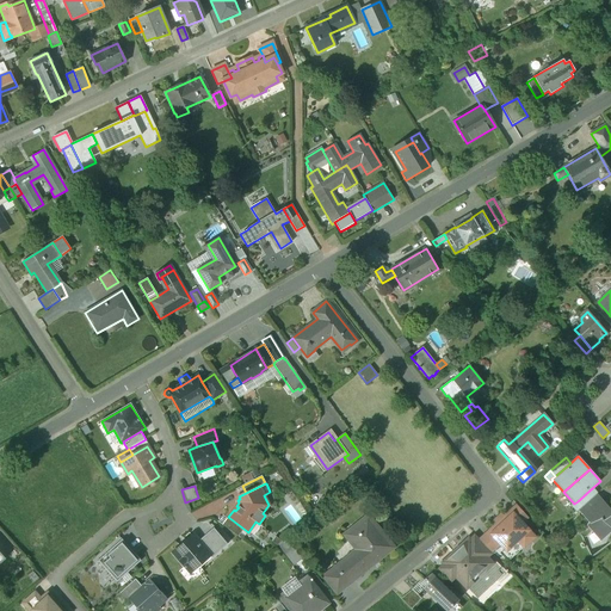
[(592,488),(578,501),(582,506),(594,497),(597,493),(592,488)]
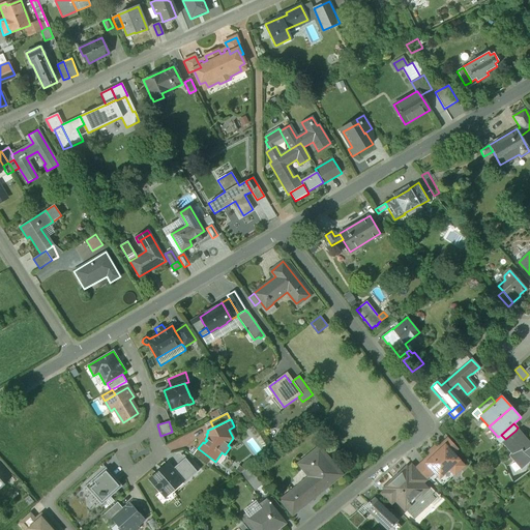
[(521,437),(516,431),(505,439),(501,442),(510,453),(509,455),(513,461),(514,461),(521,468),(526,464),(527,464),(529,461),(529,442),(529,443),(525,437),(521,437)]
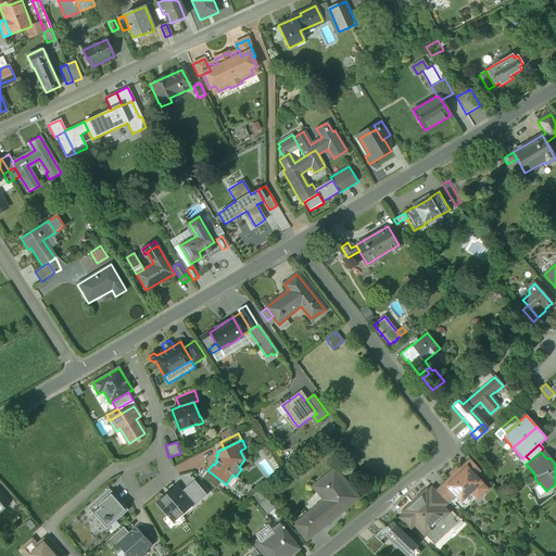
[(526,456),(522,458),(520,460),(525,466),(526,464),(530,460),(526,456)]
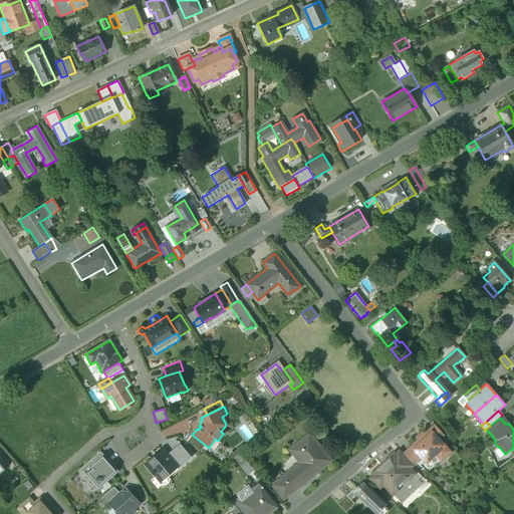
[(443,434),(434,425),(429,431),(437,439),(443,434)]
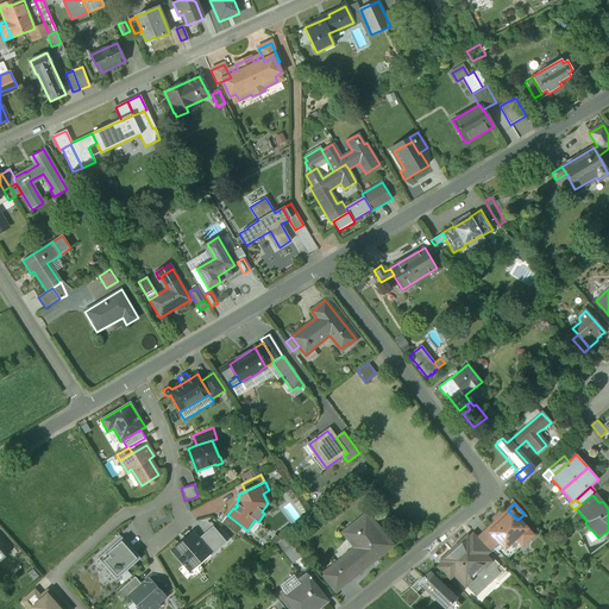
[(518,520),(508,510),(502,515),(494,523),(487,529),(498,541),(495,545),(501,551),(515,539),(522,545),(533,535),(518,520)]
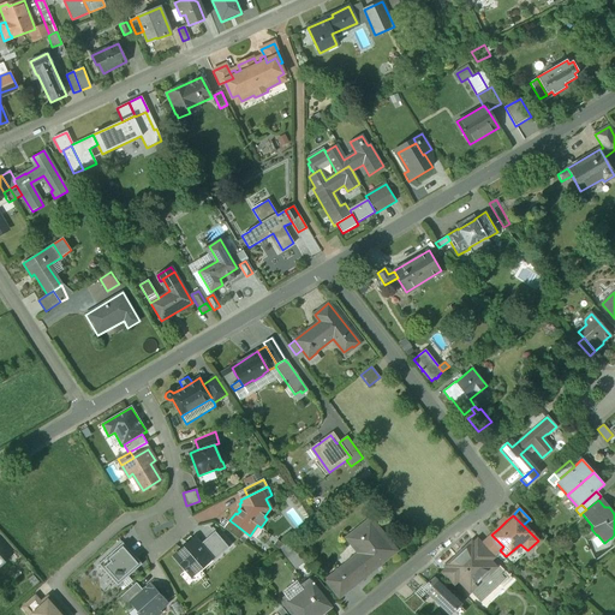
[(396,550),(370,519),(347,538),(359,553),(339,571),(351,586),(363,577),(396,550)]
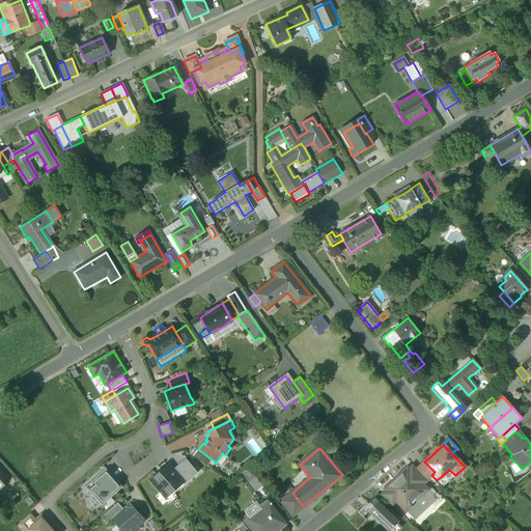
[(211,462),(197,451),(193,456),(206,467),(211,462)]
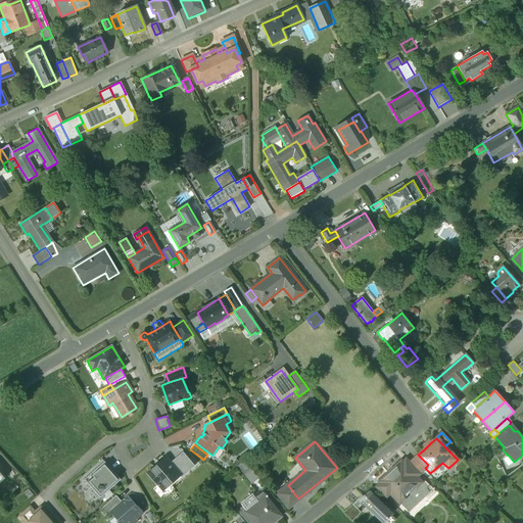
[(169,464),(180,475),(181,477),(194,466),(182,453),(169,464)]
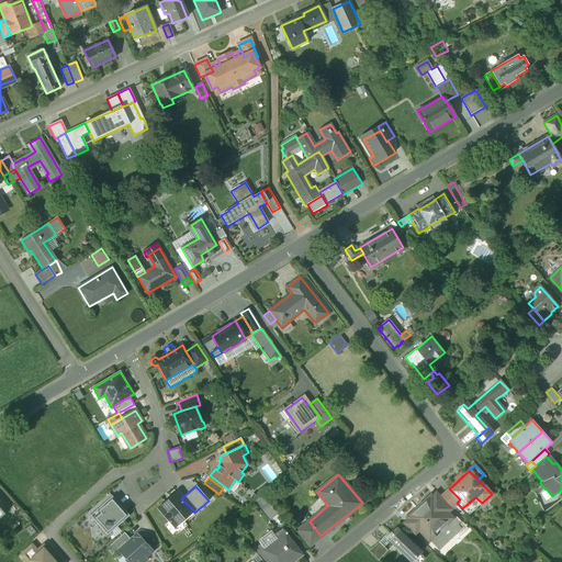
[(449,489),(441,496),(451,507),(457,503),(460,499),(449,489)]
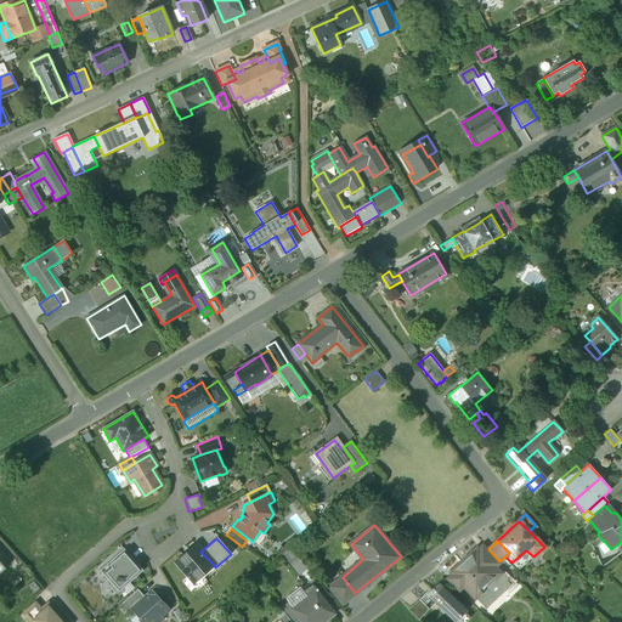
[(201,552),(197,546),(176,564),(193,583),(214,565),(201,552)]
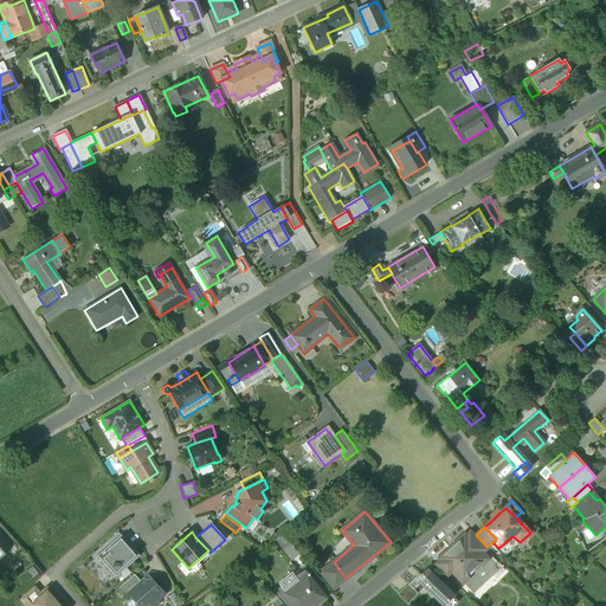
[(476,535),(472,532),(466,536),(482,553),(487,547),(476,535)]
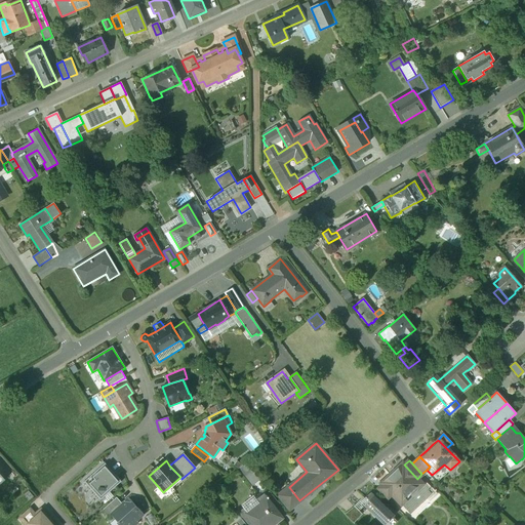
[(260,480),(247,462),(239,469),(252,486),(260,480)]
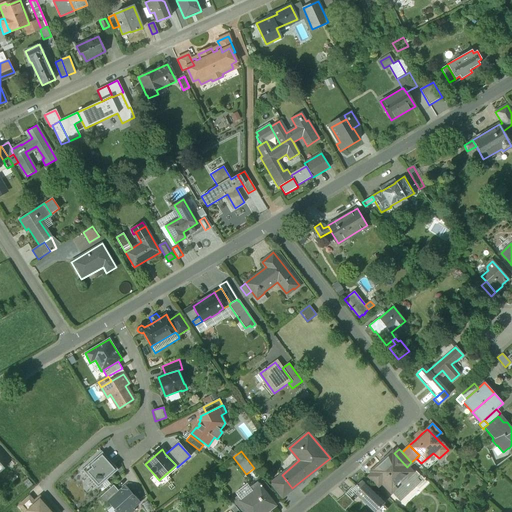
[(118,470),(102,452),(82,470),(98,488),(118,470)]
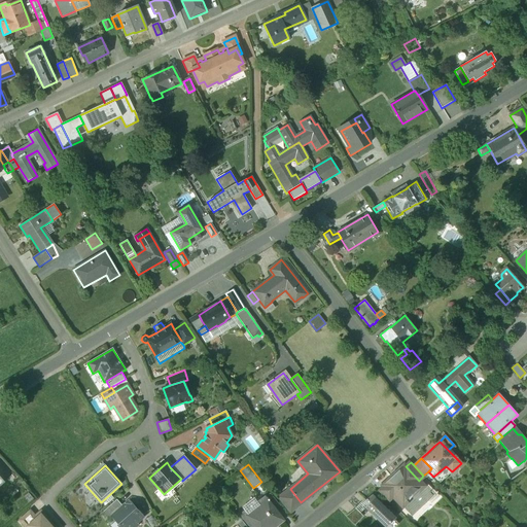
[(406,466),(405,465),(382,486),(384,487),(392,496),(402,506),(424,486),(406,466)]
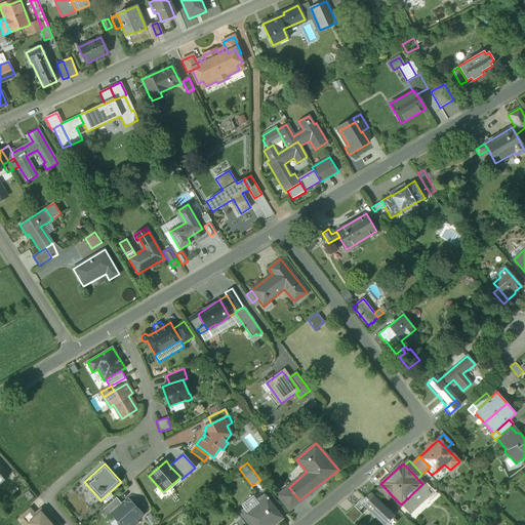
[(444,465),(432,475),(437,481),(450,470),(444,465)]
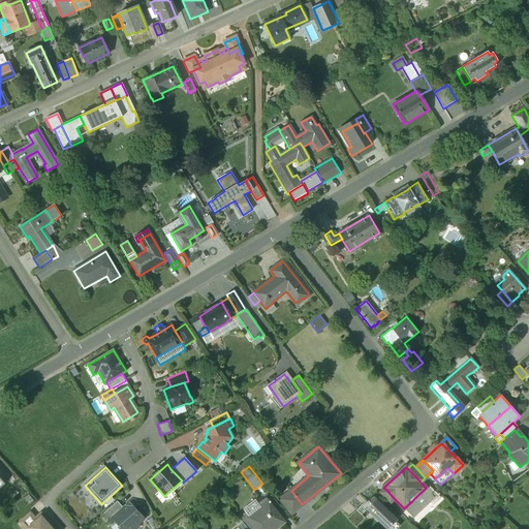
[(426,488),(404,508),(413,519),(435,498),(426,488)]
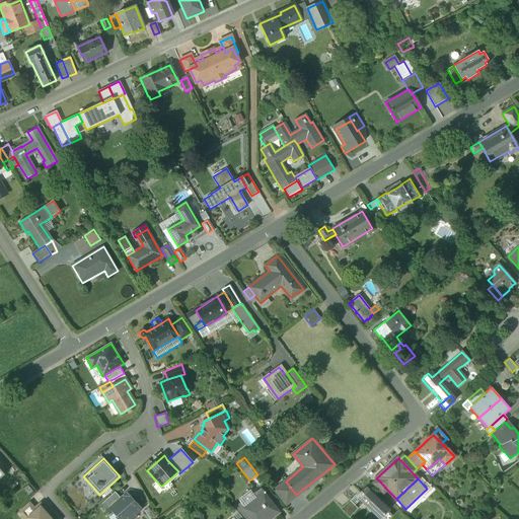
[(386,489),(378,479),(372,485),(381,494),(386,489)]
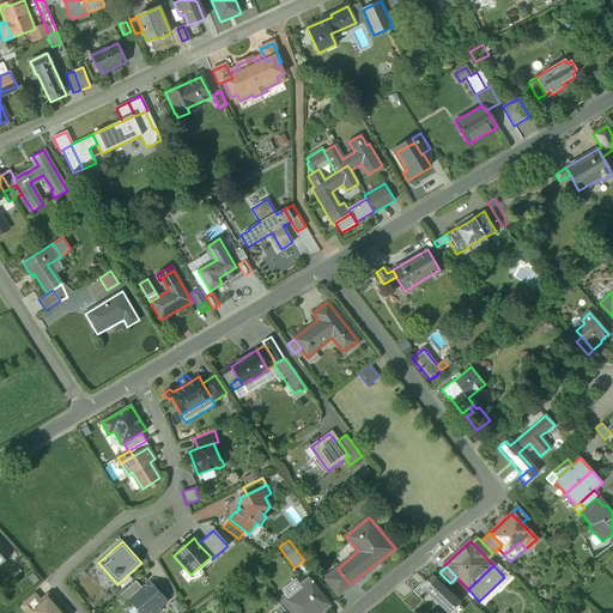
[(338,569),(325,578),(338,595),(351,584),(350,584),(338,569)]
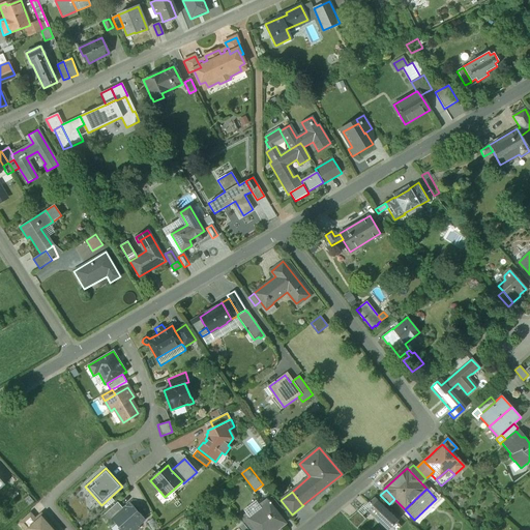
[(271,496),(260,505),(262,507),(263,506),(265,509),(271,505),(274,509),(280,506),(271,496)]
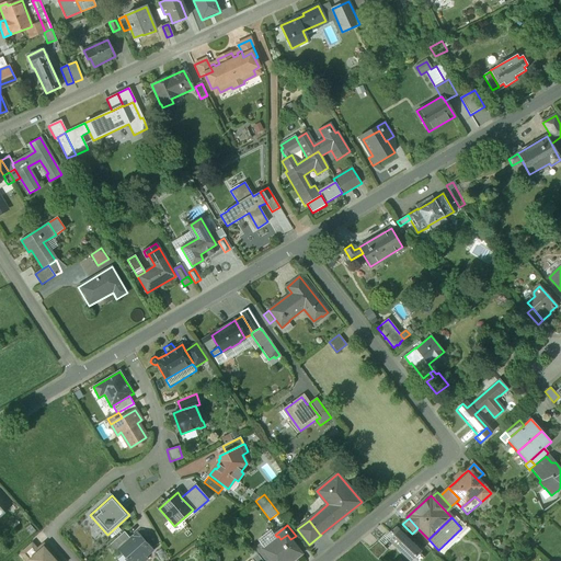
[(419,549),(396,527),(389,533),(390,534),(391,533),(395,535),(388,541),(409,560),(419,549)]
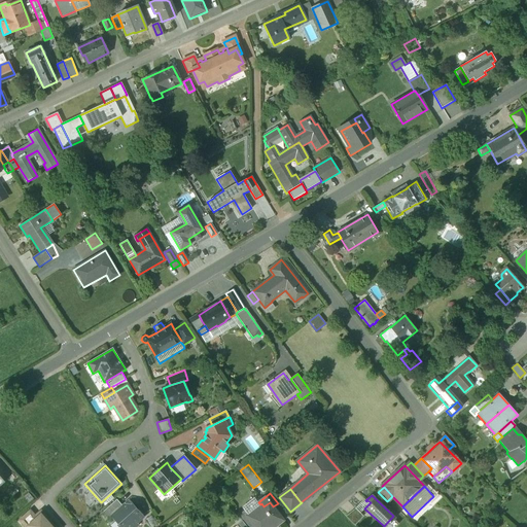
[(116,499),(103,512),(109,519),(112,517),(111,516),(123,506),(116,499)]
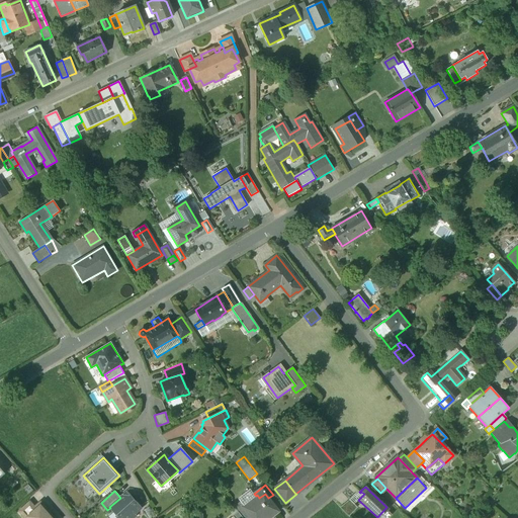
[(268,498),(265,494),(259,498),(257,495),(256,496),(243,505),(242,507),(250,517),(267,517),(277,510),(268,498)]
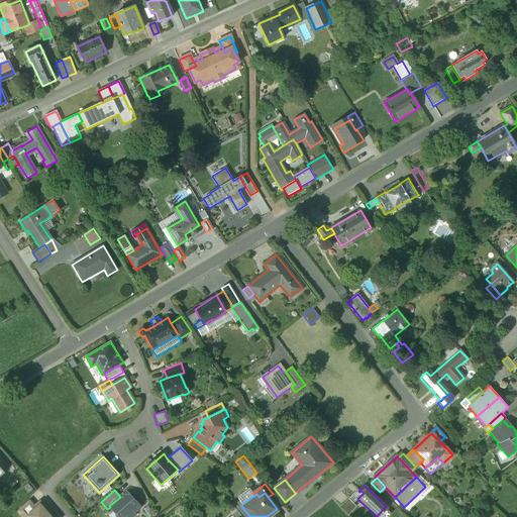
[(129,496),(122,495),(120,497),(109,506),(110,507),(118,516),(131,516),(134,515),(133,514),(141,506),(135,500),(134,501),(129,496)]
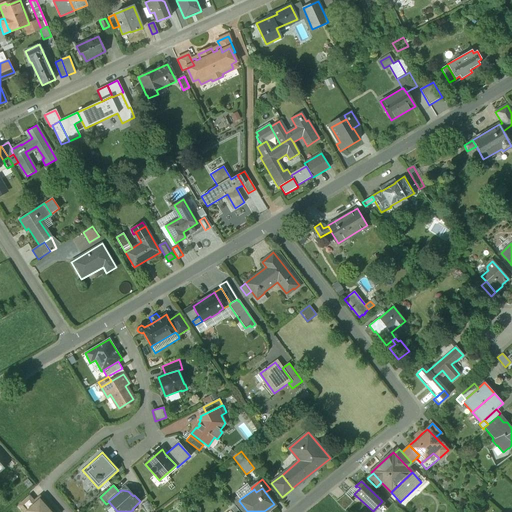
[(353,502),(345,494),(336,502),(344,511),(353,502)]
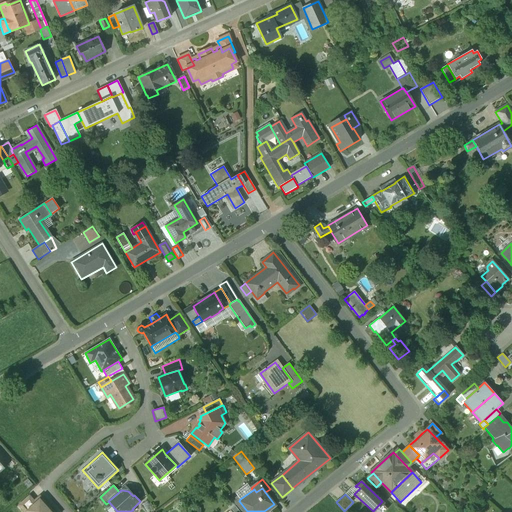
[(247,511),(239,501),(240,499),(238,496),(231,501),(236,506),(240,511),(247,511)]
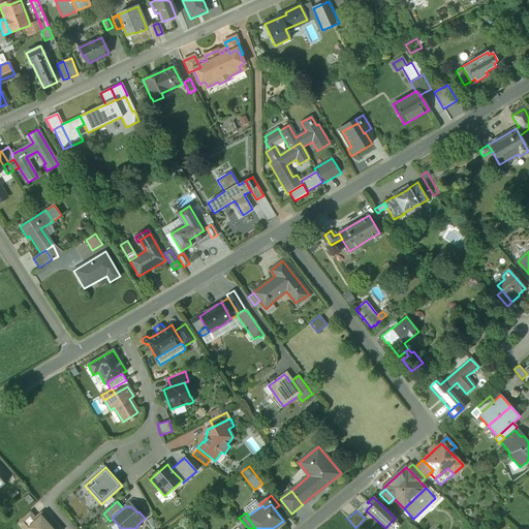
[(25,528),(35,520),(30,514),(20,523),(25,528)]
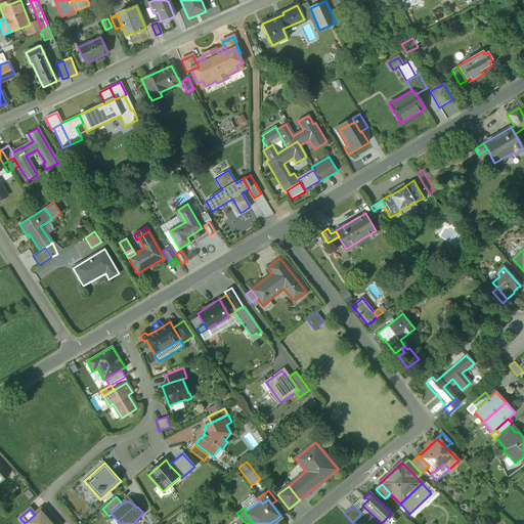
[(35,515),(25,523),(54,523),(41,509),(35,515)]
